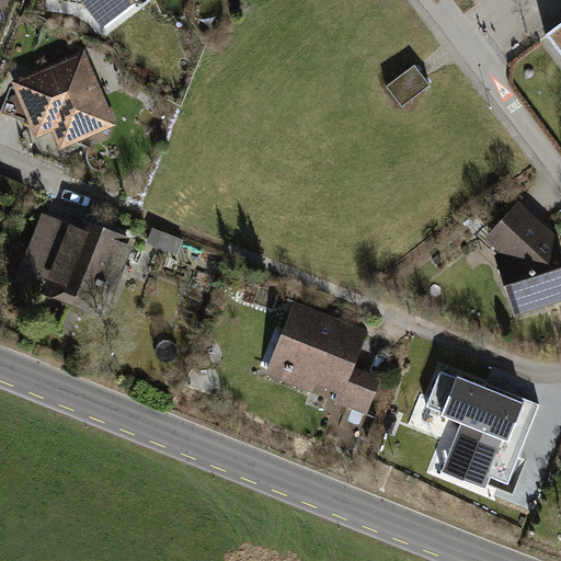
[(63,0),(88,3),(105,27),(135,4),(130,0),(63,0)]
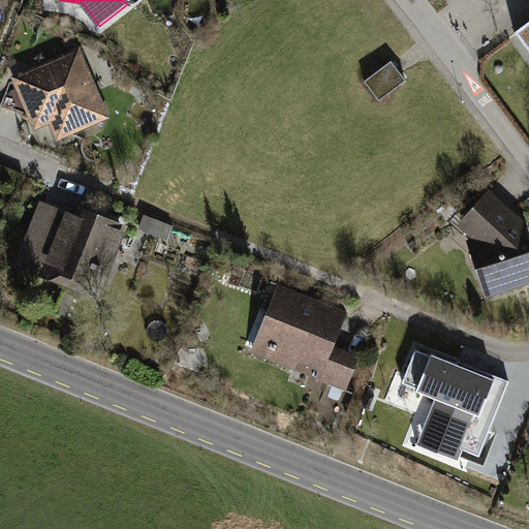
[(528,22),(515,33),(528,52),(528,22)]
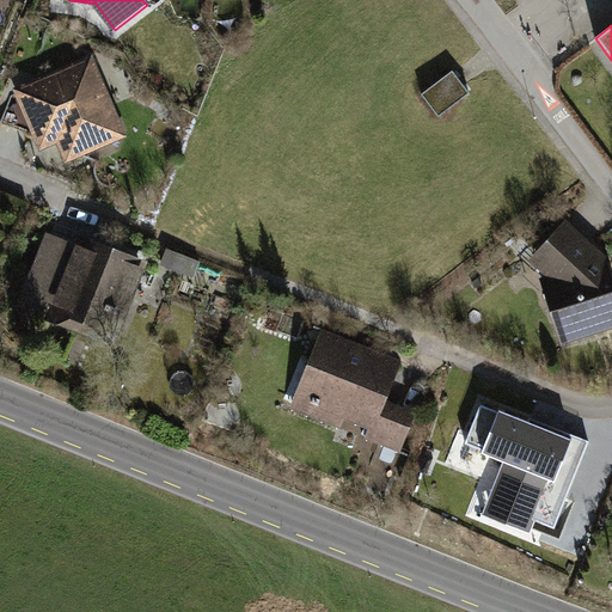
[(47,102),(28,110),(42,145),(63,135),(71,150),(97,160),(102,147),(104,148),(115,120),(106,101),(98,97),(93,86),(98,84),(89,63),(77,68),(77,67),(41,81),(40,87),(43,93),(48,96),(47,102)]
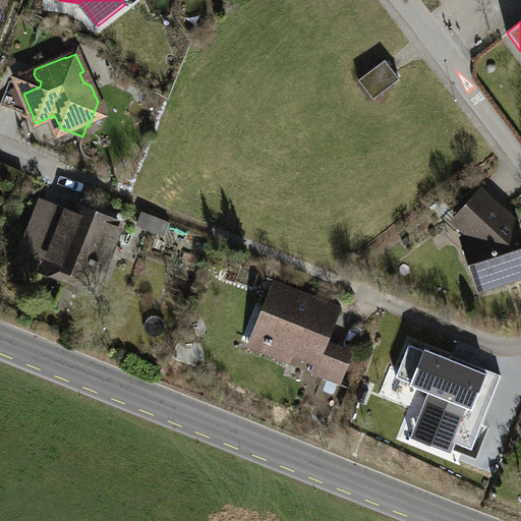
[(385,60),(359,80),(373,99),(400,79),(385,60)]
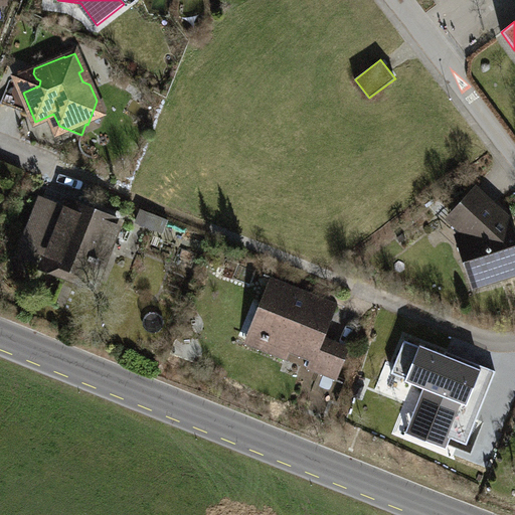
[(492,206),(476,191),(454,215),(470,230),(460,239),(475,284),(514,271),(514,244),(513,238),(514,236),(488,212),(492,206)]
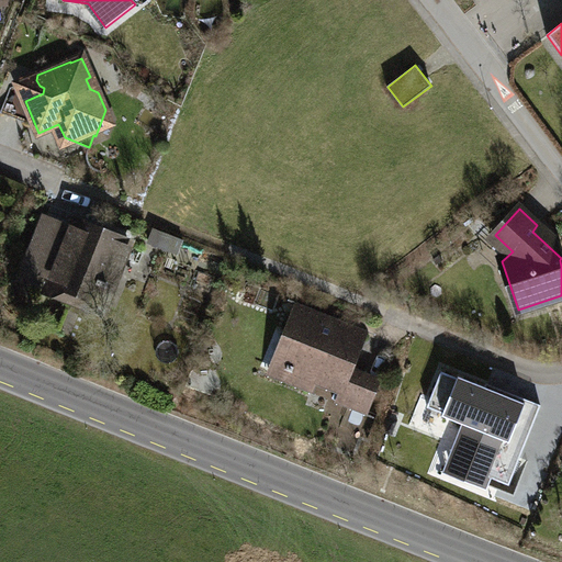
[(71,231),(45,221),(27,263),(54,274),(51,283),(92,300),(100,281),(112,285),(128,243),(75,222),(71,231)]
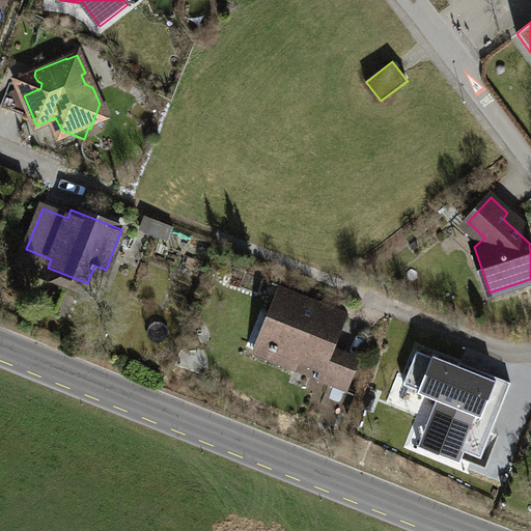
[(140,227),(168,238),(172,227),(144,217),(140,227)]
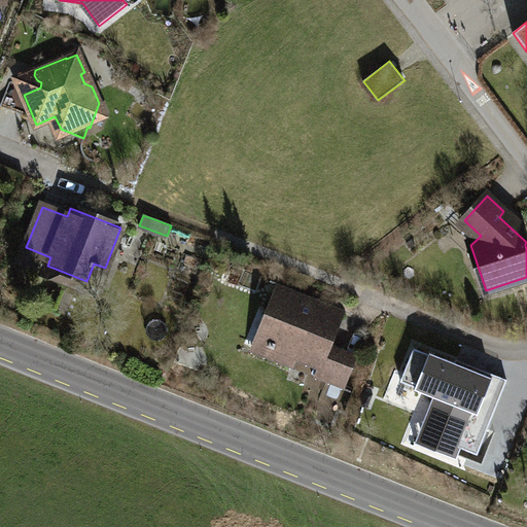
[(342,318),(275,291),(252,349),(291,364),(296,352),(322,362),(317,375),(344,385),(356,356),(330,346),(342,318)]
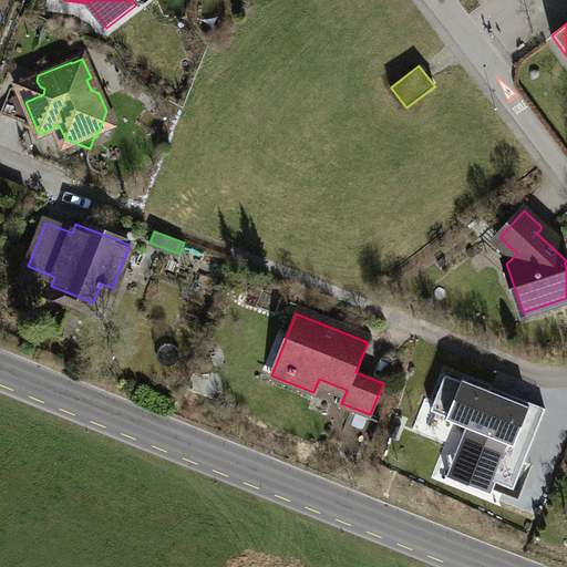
[(462,381),(445,374),(431,411),(447,416),(446,419),(467,428),(453,464),(514,488),(545,409),(514,395),(513,399),(462,379),(462,381)]
